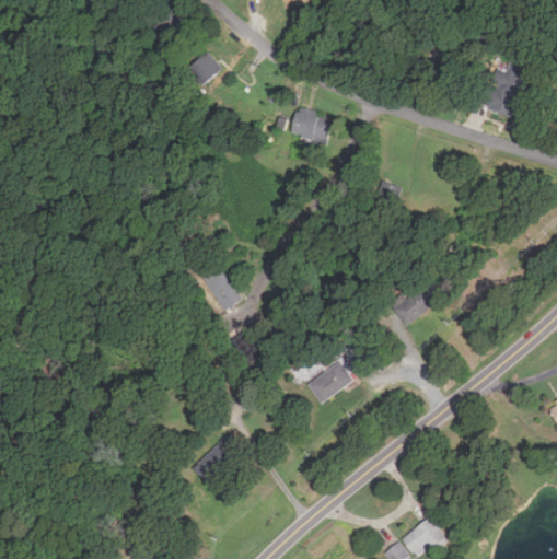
[(220,69),(207,51),(187,67),(201,84),(220,69)]
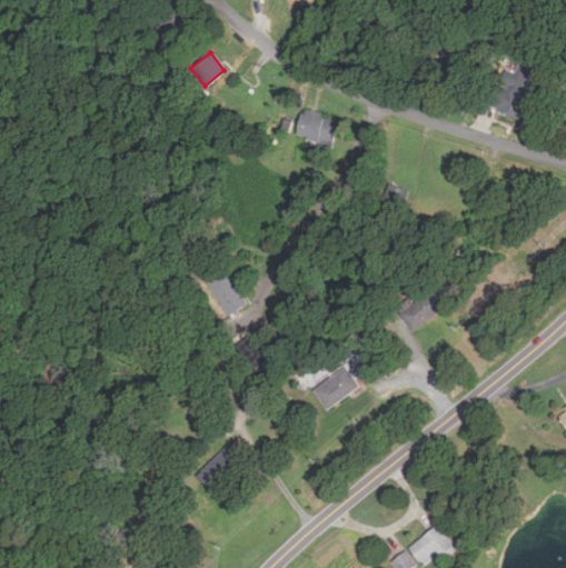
[(517,120),(539,71),(517,61),(512,71),(499,66),(482,103),(517,120)]
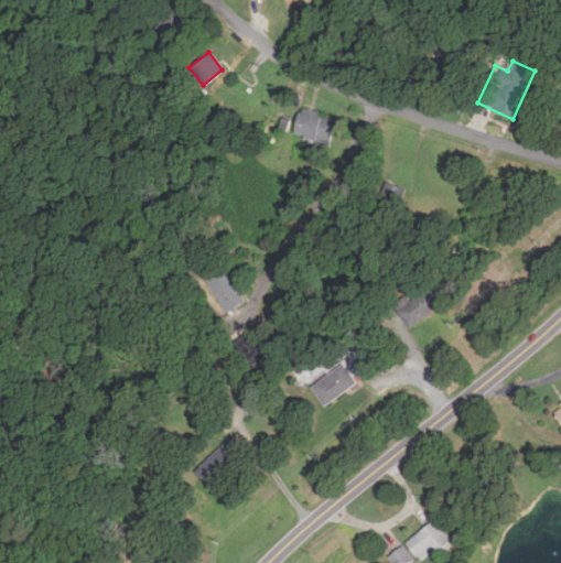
[(333,117),(299,109),(292,134),(326,143),(333,117)]
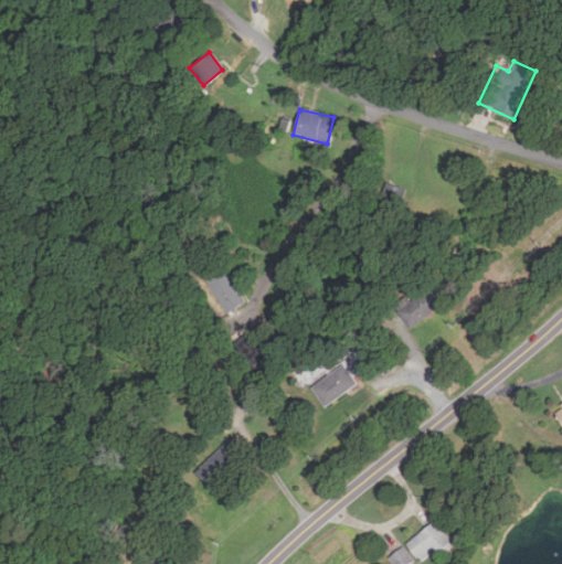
[(285,131),(288,123),(268,115),(261,138),(273,142),(278,128),(285,131)]
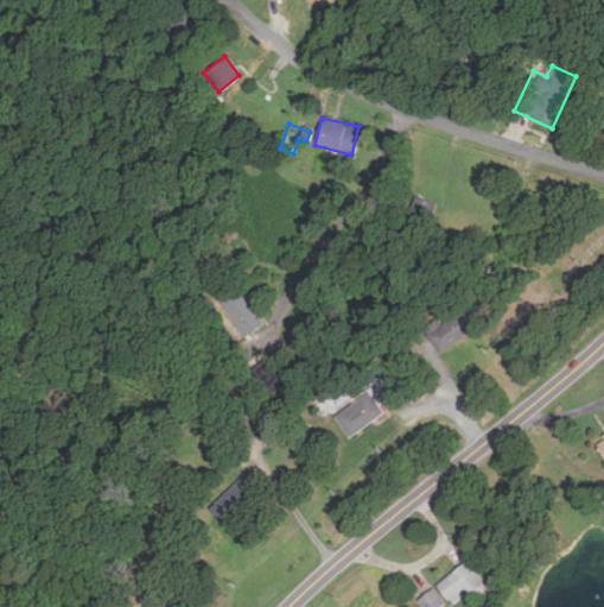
[(218,296),(237,337),(259,328),(240,286),(218,296)]
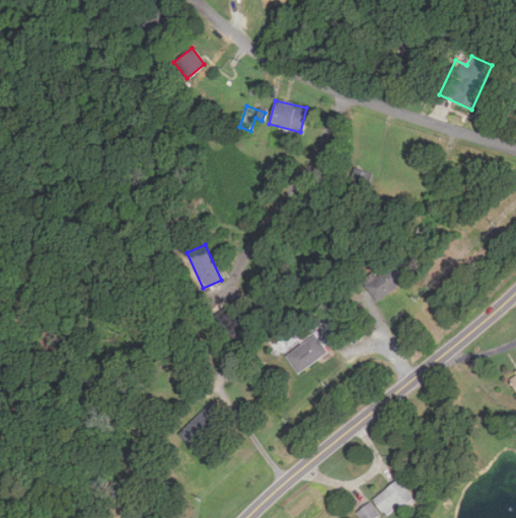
[(362,284),(374,300),(412,274),(400,257),(362,284)]
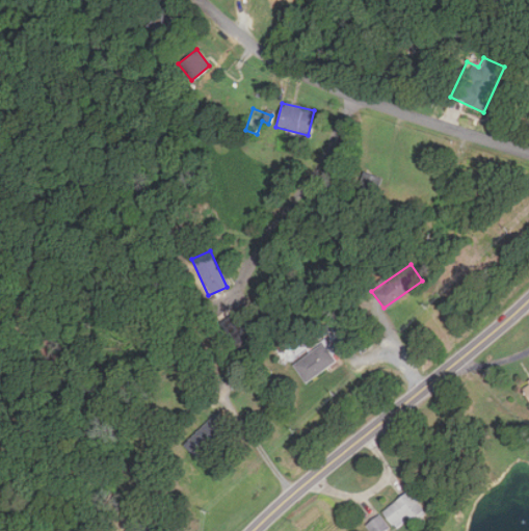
[(336,360),(348,351),(338,335),(325,342),(336,360)]
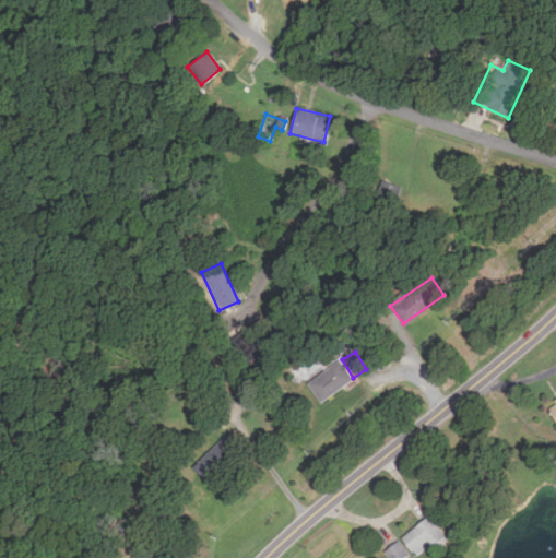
[(352,380),(338,361),(306,384),(320,403),(352,380)]
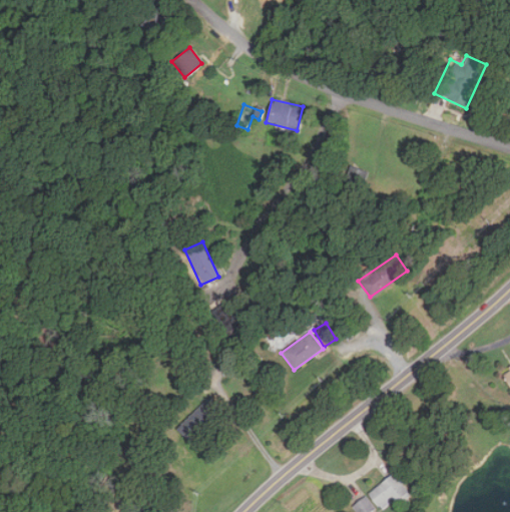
[(497,377),(505,393),(509,390),(509,366),(503,370),(505,373),(497,377)]
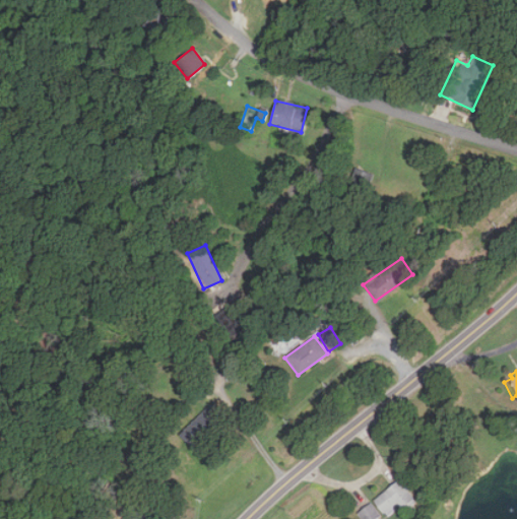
[(178,436),(191,449),(223,416),(210,403),(178,436)]
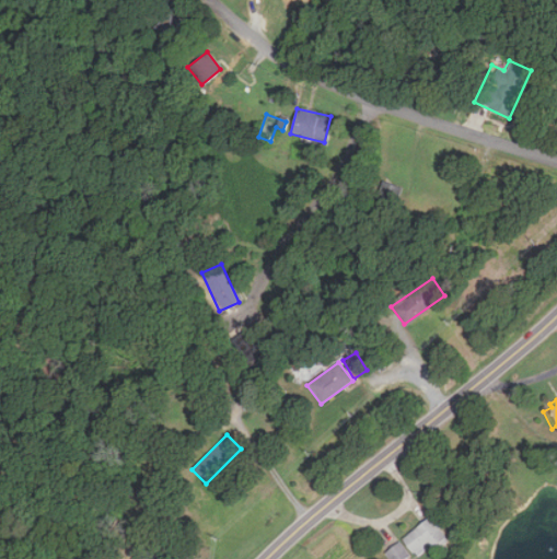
[(401,539),(416,558),(418,558),(444,539),(427,517),(401,539)]
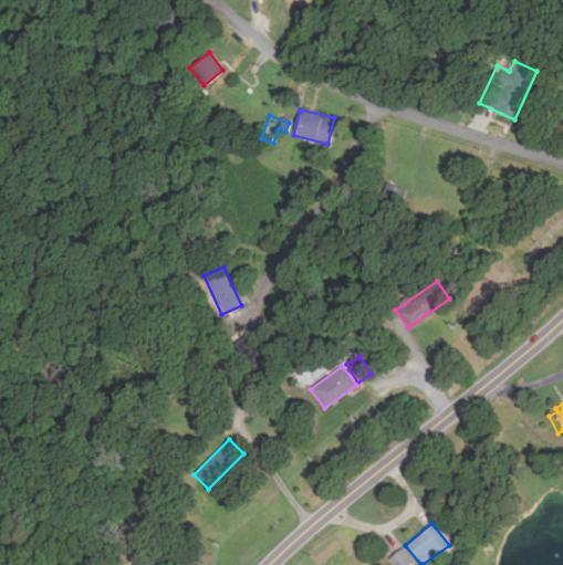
[(158,564),(162,562),(144,550),(132,564),(158,564)]
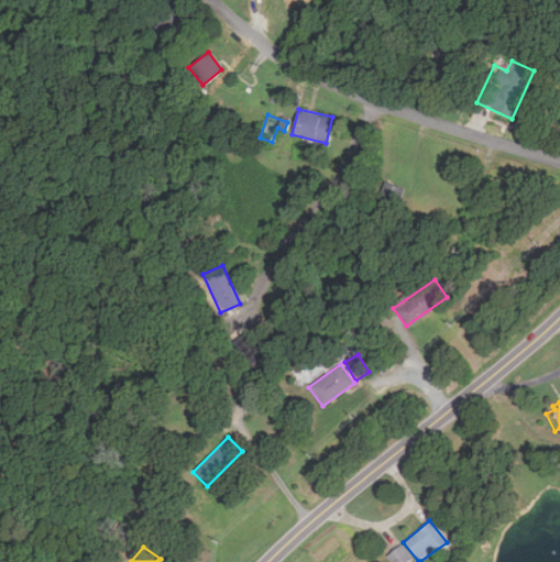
[(385,557),(388,561),(410,561),(397,547),(385,557)]
